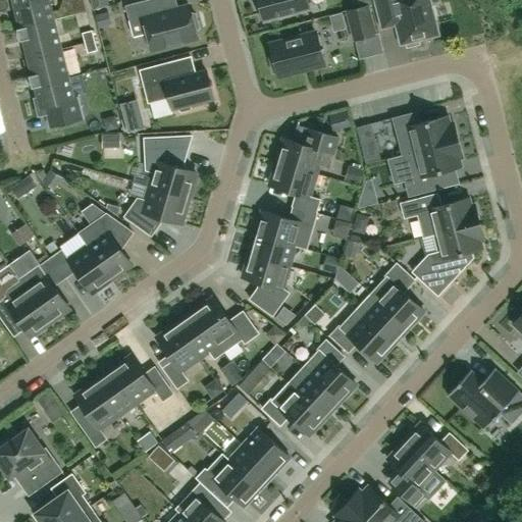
[(12,0),(14,6),(19,27),(16,28),(16,29),(55,19),(49,0),(12,0)]
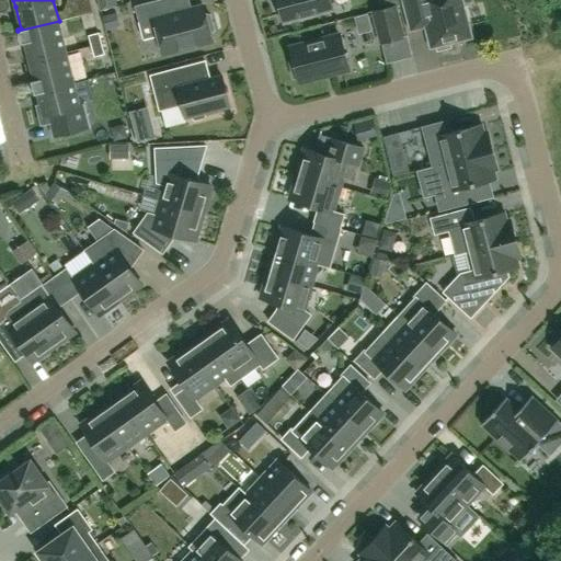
[(175,0),(157,0),(135,6),(140,24),(150,22),(155,36),(159,35),(163,53),(213,39),(213,33),(215,30),(210,14),(206,12),(204,6),(180,12),(175,0)]
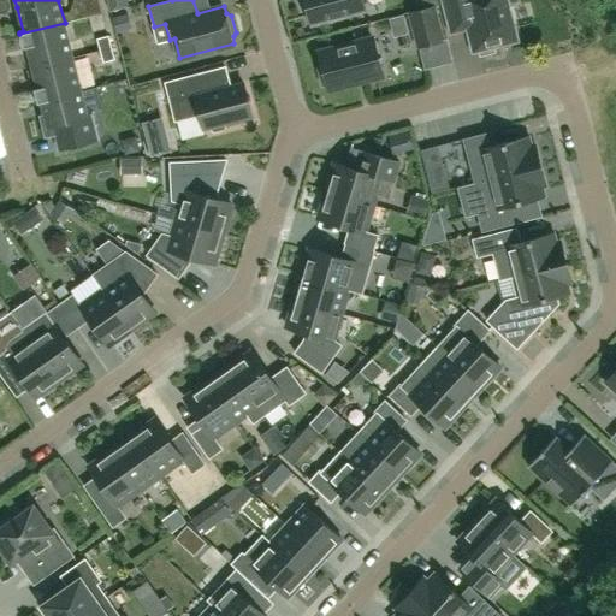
[(306,0),(312,23),(365,10),(362,0),(306,0)]
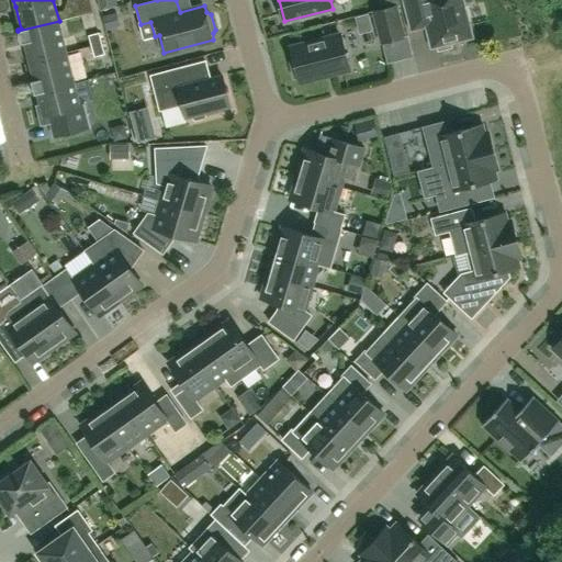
[(396,0),(378,0),(381,11),(395,7),(398,6),(396,0)]
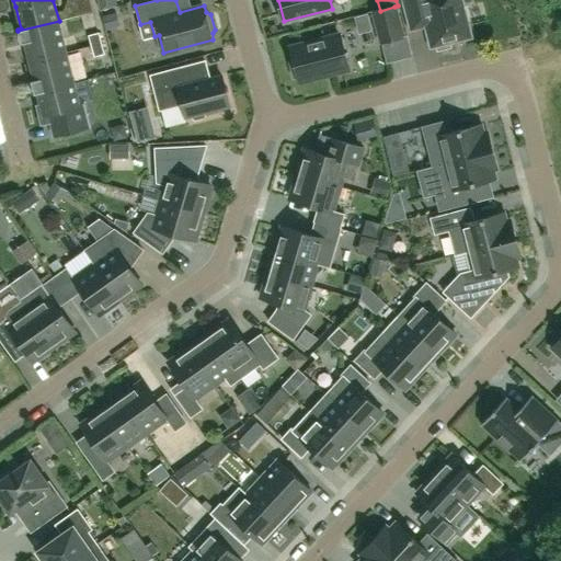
[(402,0),(407,15),(411,32),(426,27),(432,47),(436,46),(437,50),(451,47),(450,43),(471,37),(461,0),(402,0)]
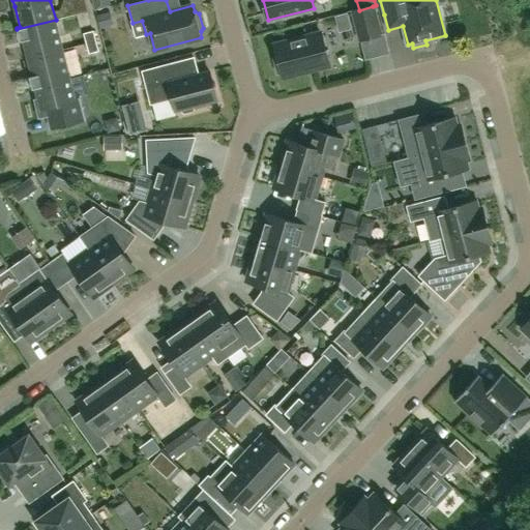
[(360,39),(380,34),(373,6),(359,10),(353,11),(360,39)]
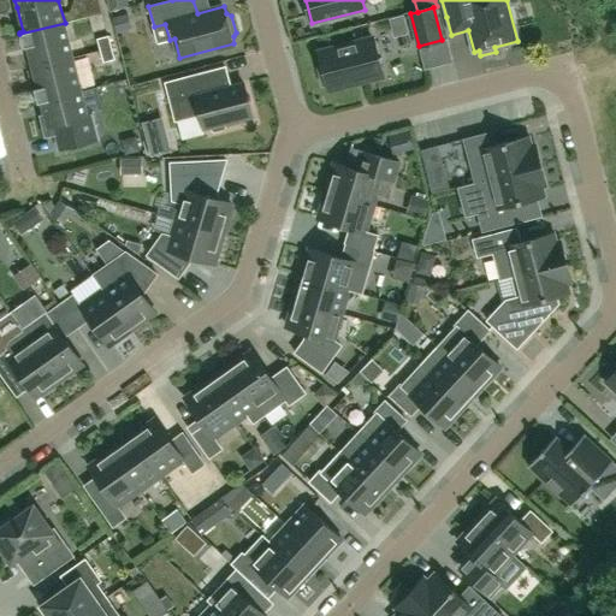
[(65,23),(19,34),(23,47),(27,47),(31,67),(73,57),(65,23)]
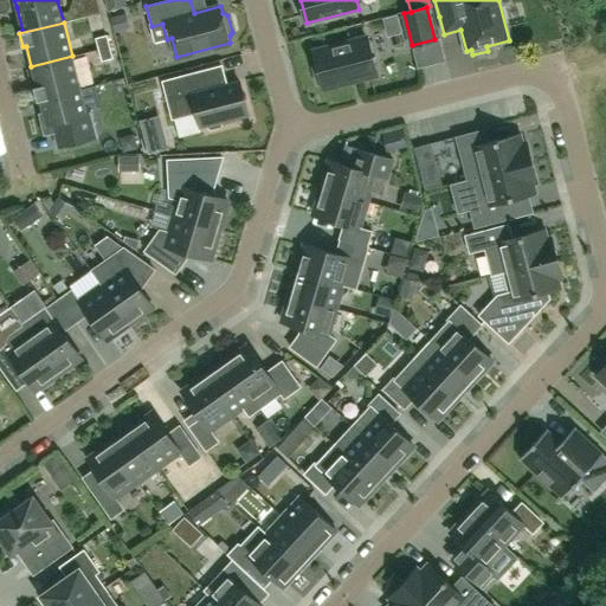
[(95,38),(98,50),(101,62),(113,58),(110,46),(107,34),(95,38)]
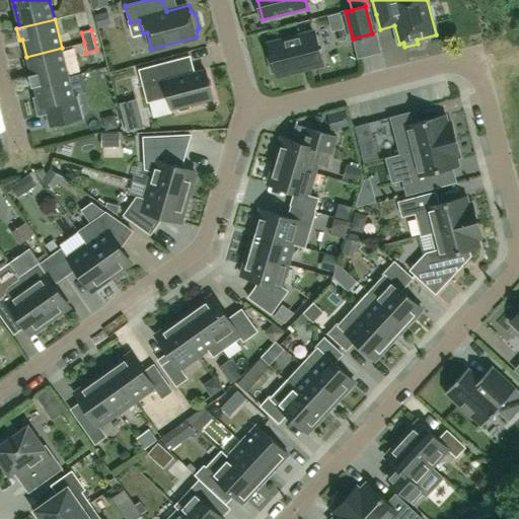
[(272,56),(268,57),(272,72),(276,71),(277,75),(322,63),(314,32),(269,44),(272,56)]
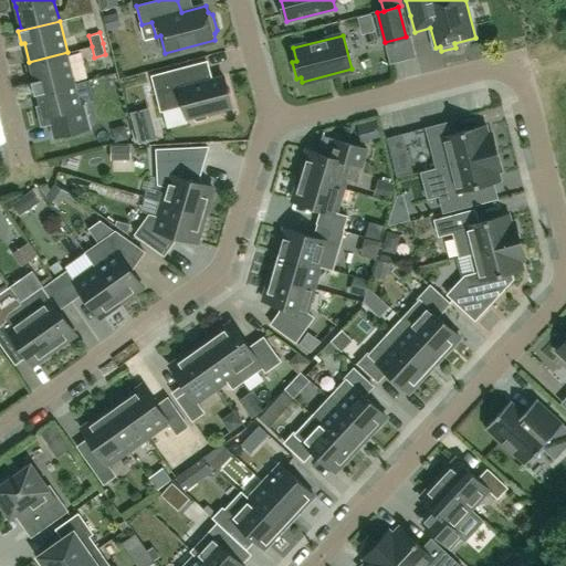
[(67,52),(29,62),(34,81),(31,81),(33,93),(75,83),(67,52)]
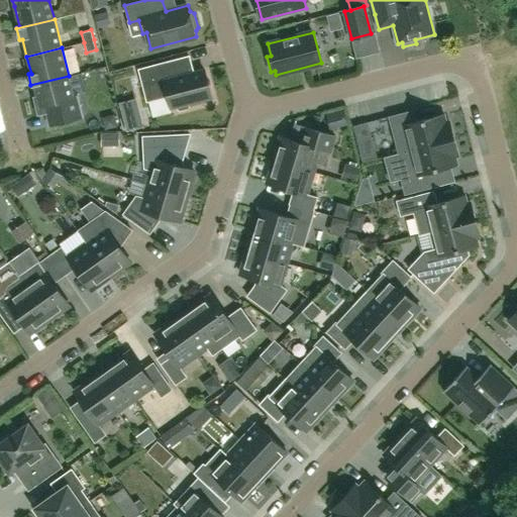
[(188,107),(190,103),(212,97),(205,70),(171,79),(166,62),(138,69),(146,102),(168,97),(171,108),(177,106),(180,110),(188,107)]
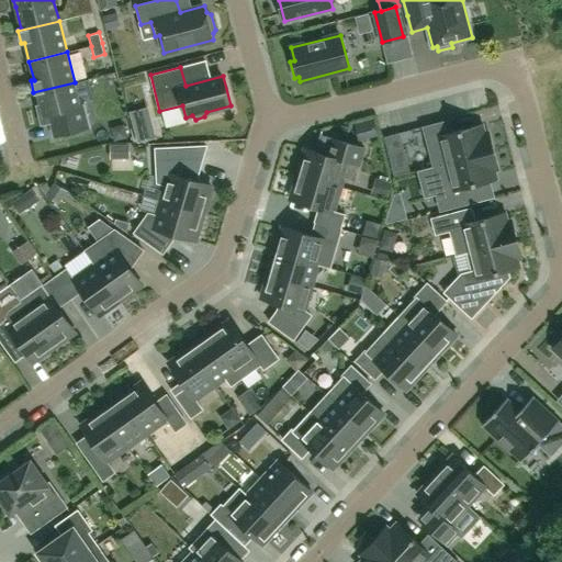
[(75,82),(33,92),(34,93),(37,93),(40,102),(34,103),(40,124),(49,122),(53,136),(62,134),(75,131),(90,127),(85,105),(85,104),(81,105),(75,83),(75,82)]
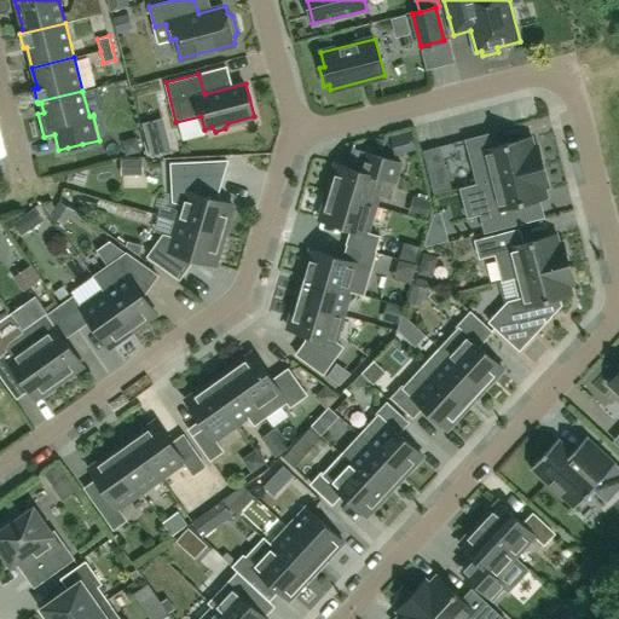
[(478,184),(543,166),(538,146),(533,149),(530,138),(498,146),(493,132),(466,139),(478,184)]
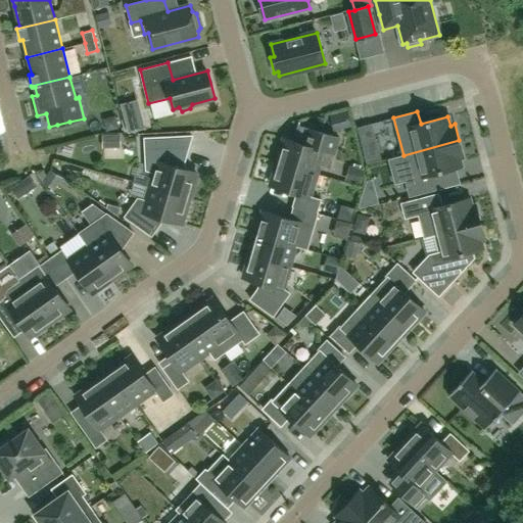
[(338,141),(315,135),(307,132),(303,144),(292,141),(285,138),(278,162),(317,174),(319,164),(326,167),(331,163),(334,153),(338,141)]
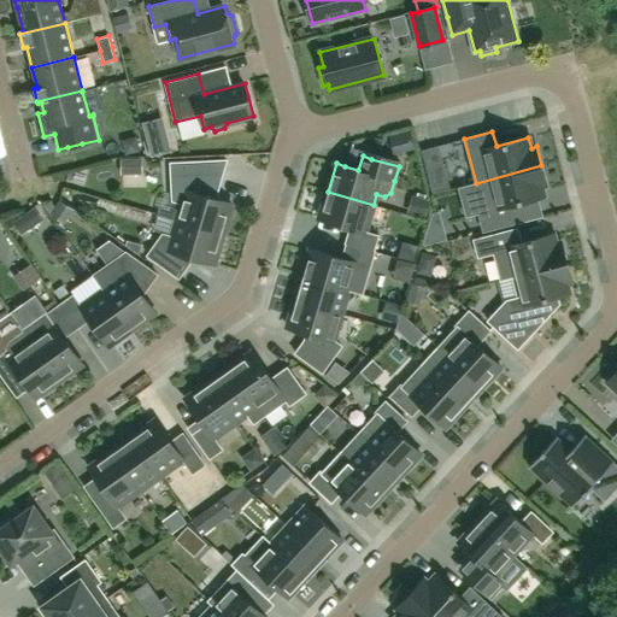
[(515,219),(511,205),(544,197),(541,186),(546,184),(541,165),(476,183),(483,212),(479,213),(482,228),(515,219)]
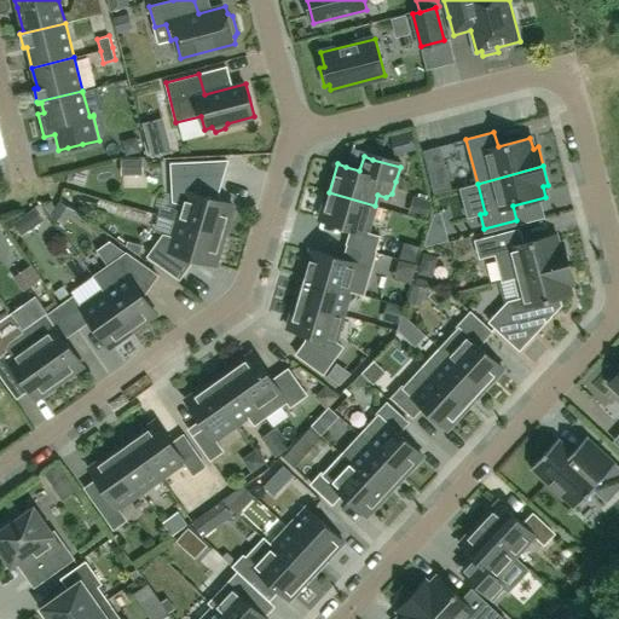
[(178,220),(224,235),(232,204),(212,198),(210,173),(172,175),(173,201),(183,204),(178,220)]
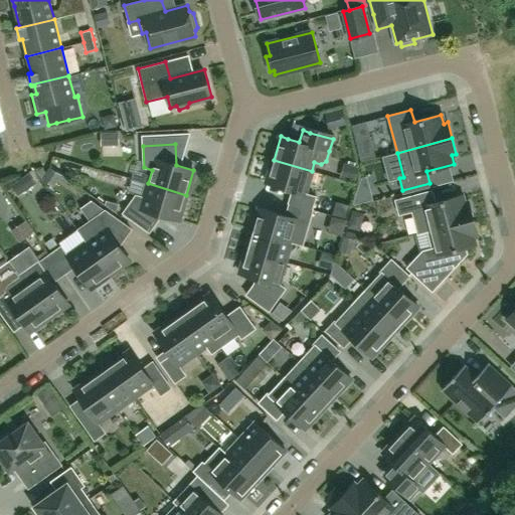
[(293,190),(290,203),(312,209),(316,197),(305,194),(312,171),(274,160),(267,183),(293,190)]
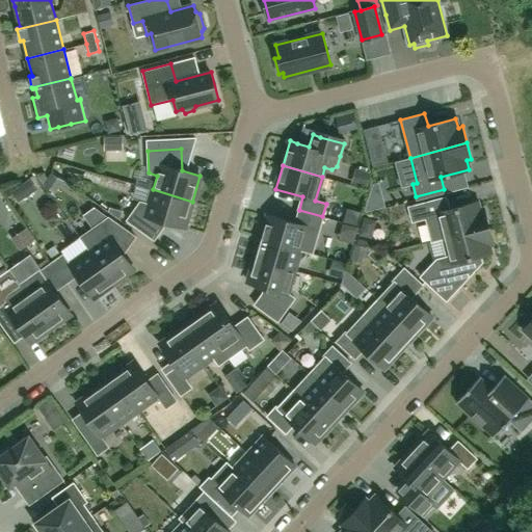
[(184,228),(192,202),(153,189),(149,204),(140,202),(127,220),(154,239),(166,222),(184,228)]
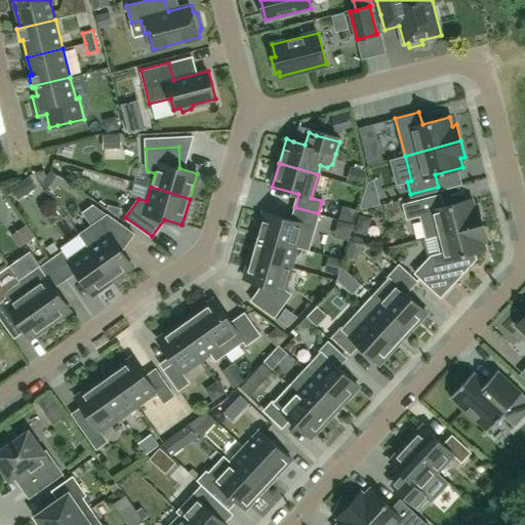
[(438,235),(482,224),(478,207),(473,209),(471,199),(443,206),(441,194),(403,204),(407,218),(420,215),(426,238),(434,236),(438,235)]
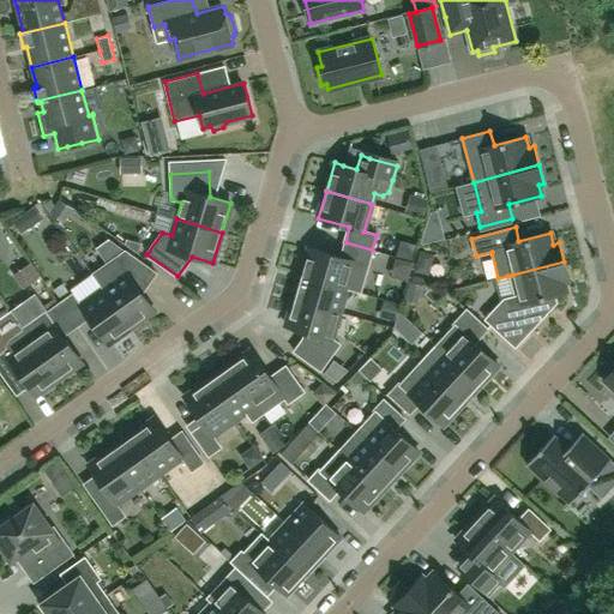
[(372,250),(345,242),(341,257),(309,248),(301,276),(347,289),(360,293),(373,251),(372,250)]
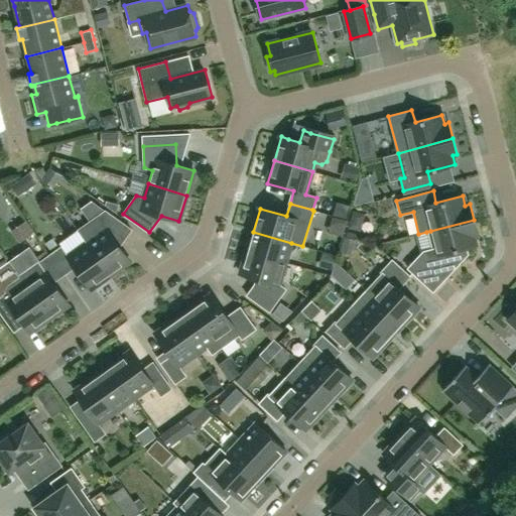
[(106,211),(78,230),(87,243),(110,275),(130,261),(120,246),(132,230),(106,211)]
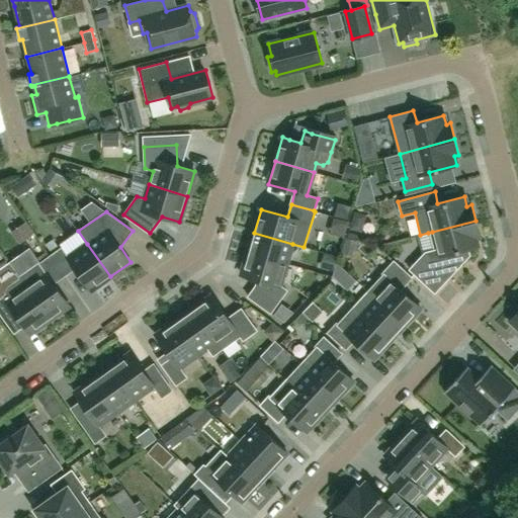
[(466,250),(478,247),(476,238),(480,237),(476,221),(432,232),(438,254),(434,256),(431,259),(425,253),(410,269),(435,292),(458,267),(457,266),(467,255),(466,250)]
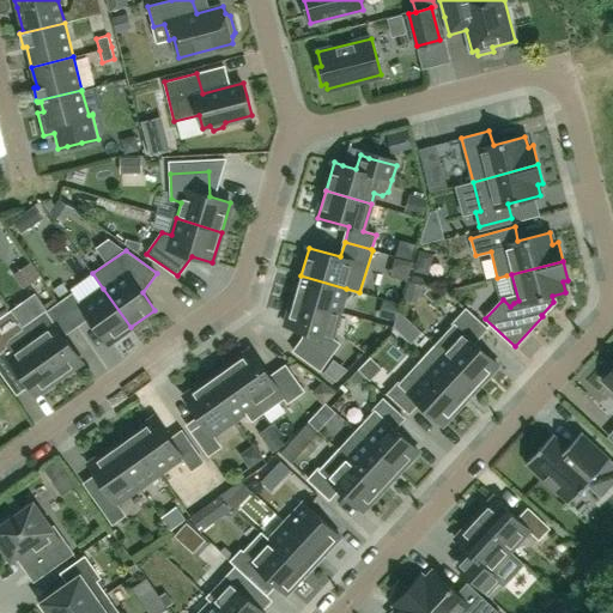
[(301,275),(293,301),(339,313),(346,289),(301,275)]
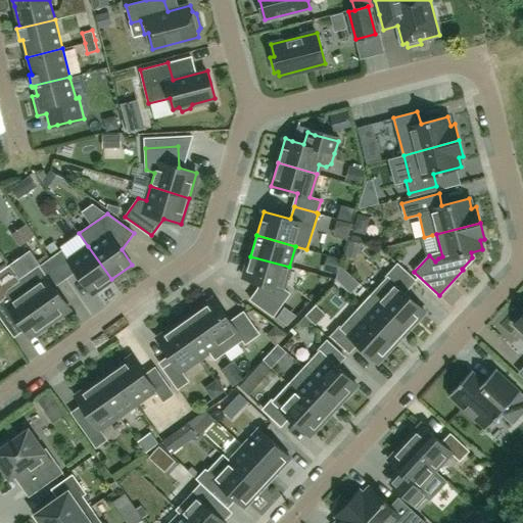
[(62,250),(51,258),(65,278),(76,271),(92,292),(111,279),(88,246),(85,249),(68,259),(62,250)]
